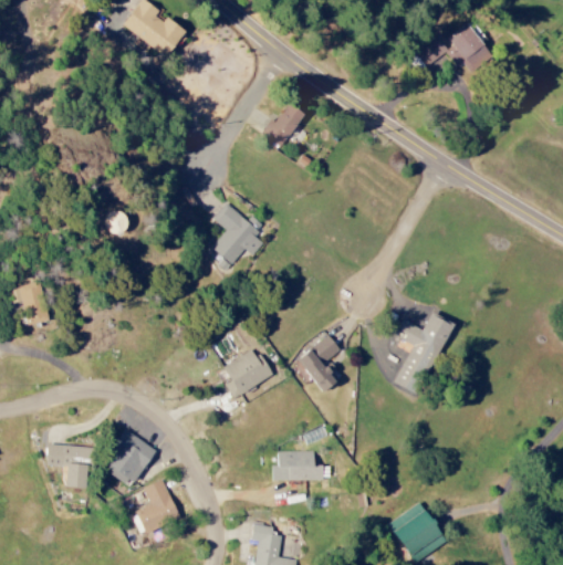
[(139,0),(124,28),(169,55),(186,29),(164,14),(165,12),(145,0),(139,0)]
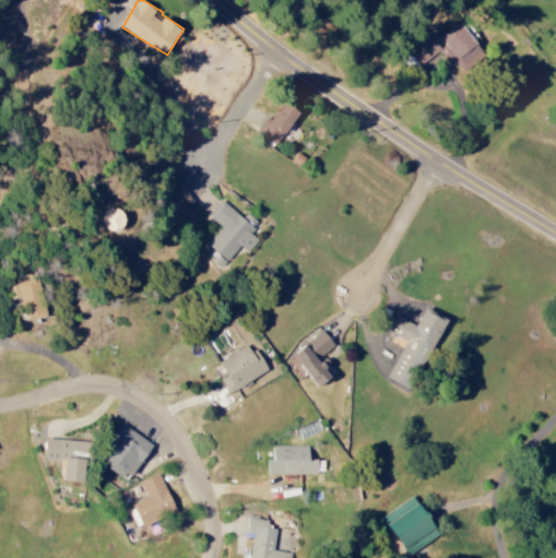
[(442,36),(448,44),(441,48),(432,34),(410,51),(421,66),(441,50),(452,67),(459,62),(464,69),(485,54),(461,22),(442,36)]
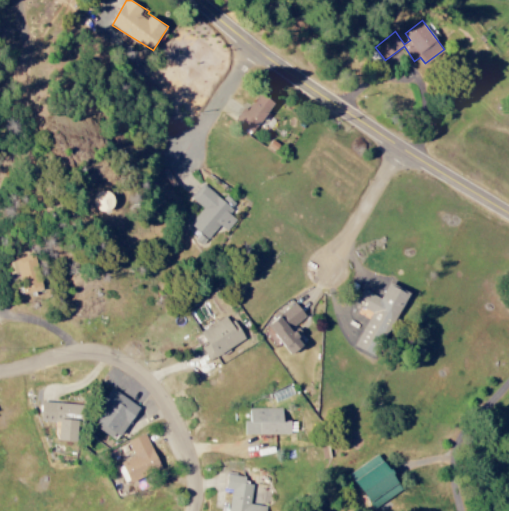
[(246,107),(237,120),(255,133),(276,102),(262,92),(250,110),(246,107)]
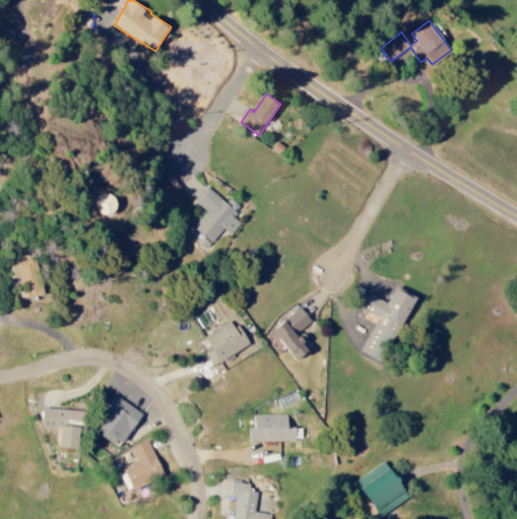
[(195,228),(205,237),(200,243),(208,250),(224,230),(232,235),(242,222),(235,216),(243,206),(232,198),(228,202),(208,186),(196,201),(208,211),(195,228)]
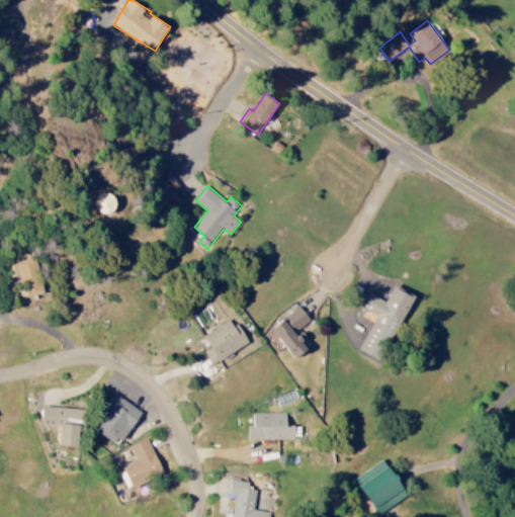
[(96,199),(105,216),(120,206),(111,190),(96,199)]
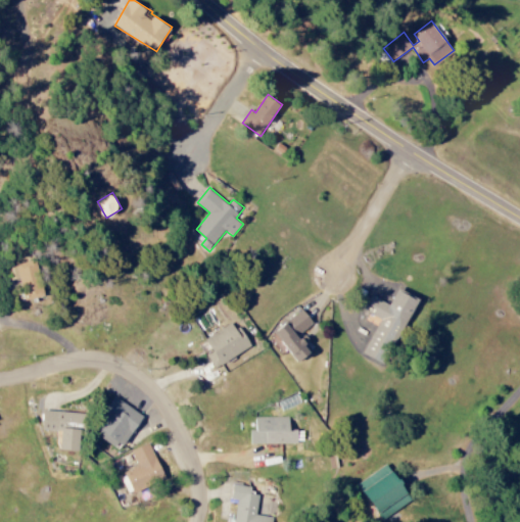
[(418,296),(398,288),(391,304),(371,296),(365,311),(380,318),(365,354),(388,365),(418,296)]
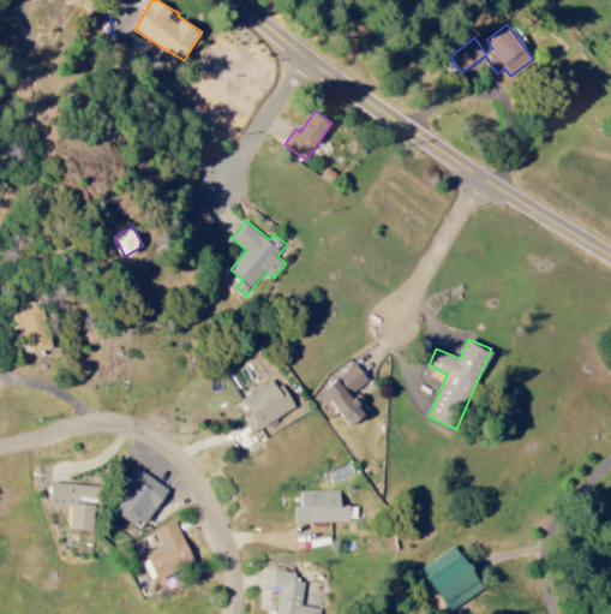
[(370,410),(355,394),(371,380),(355,363),(322,392),(353,425),(370,410)]
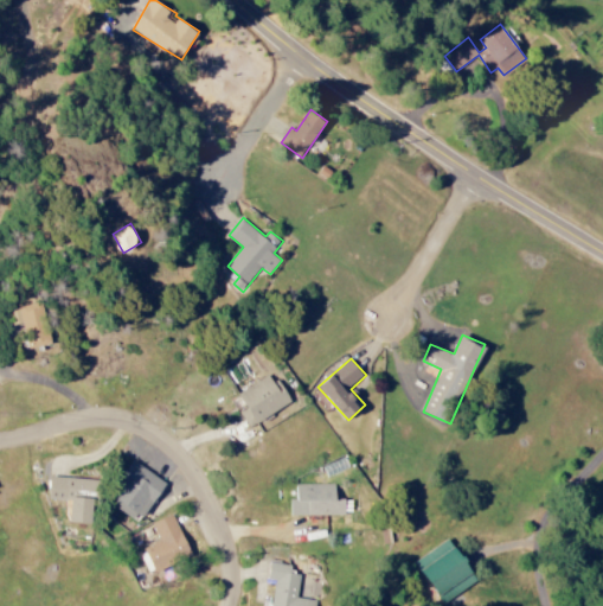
[(293,402),(280,381),(275,383),(270,375),(232,399),(250,427),(293,402)]
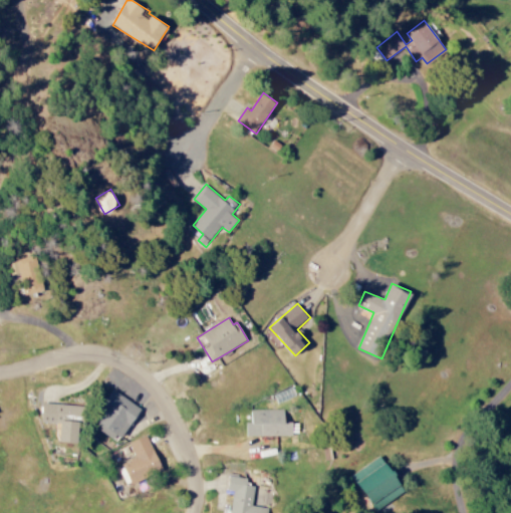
[(117,442),(142,410),(116,391),(92,423),(117,442)]
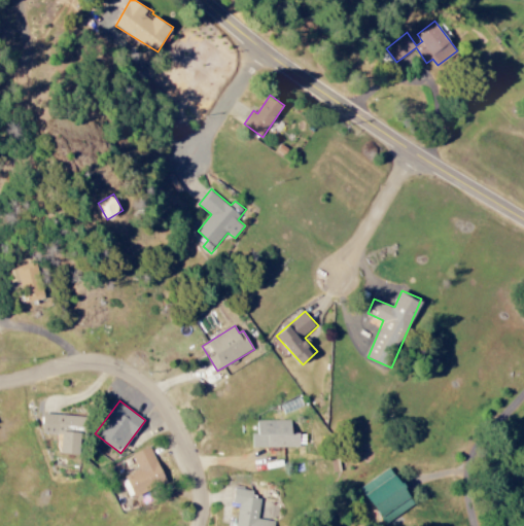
[(62,454),(80,454),(81,430),(84,431),(85,416),(44,414),(44,433),(62,434),(62,454)]
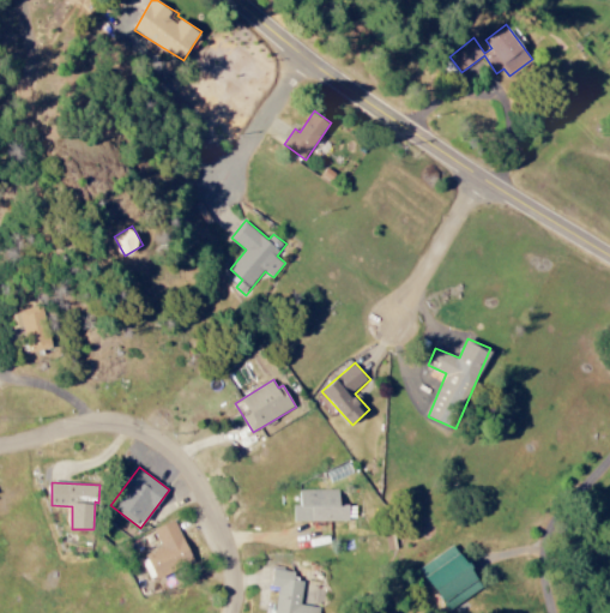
[(342,490),(302,490),(302,505),(296,505),(296,522),(358,520),(358,505),(342,505),(342,490)]
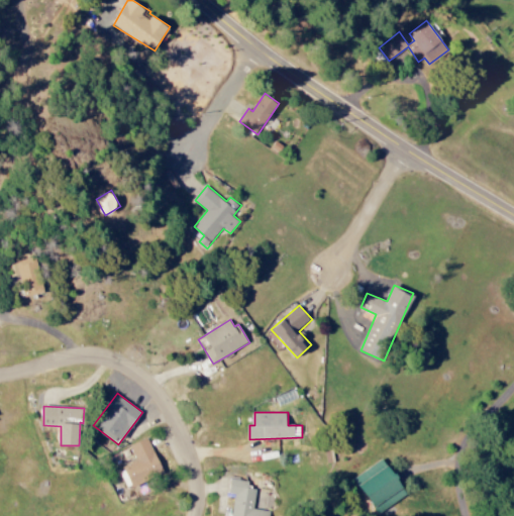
[(137,462),(120,469),(128,488),(164,474),(149,437),(130,444),(137,462)]
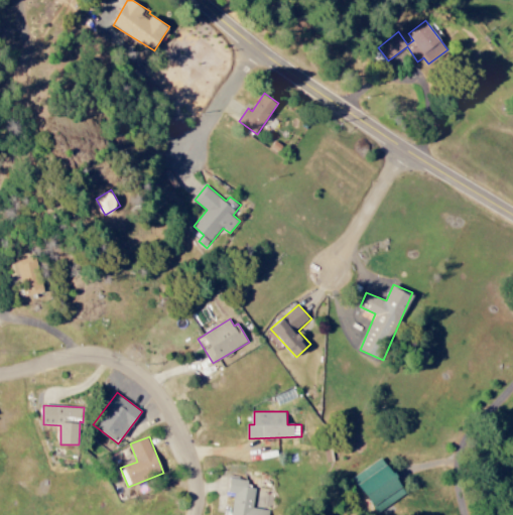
[(355,476),(377,512),(407,495),(385,458),(355,476)]
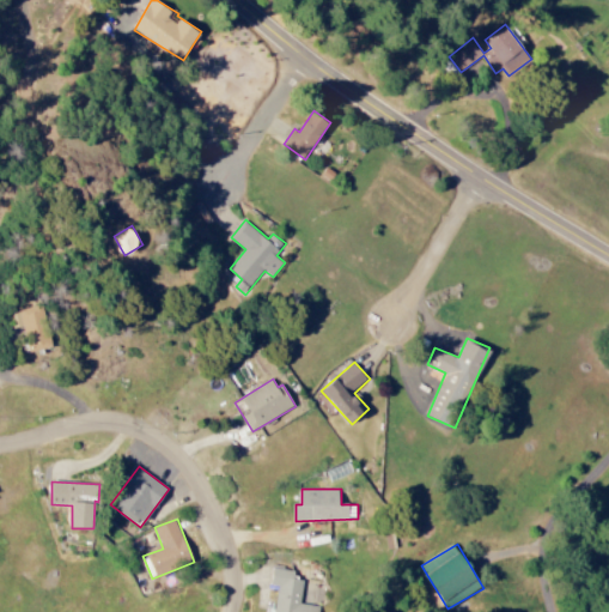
[(302,604),(305,581),(294,580),(296,569),(274,567),(272,586),(279,587),(275,611),(320,611),(321,606),(302,604)]
